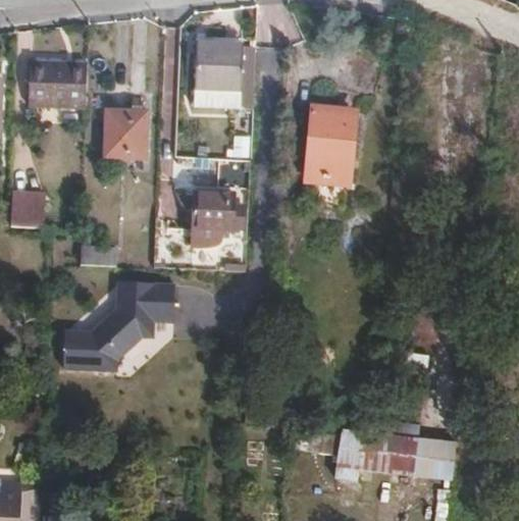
[(237,110),(240,45),(195,44),(192,107),(237,110)]
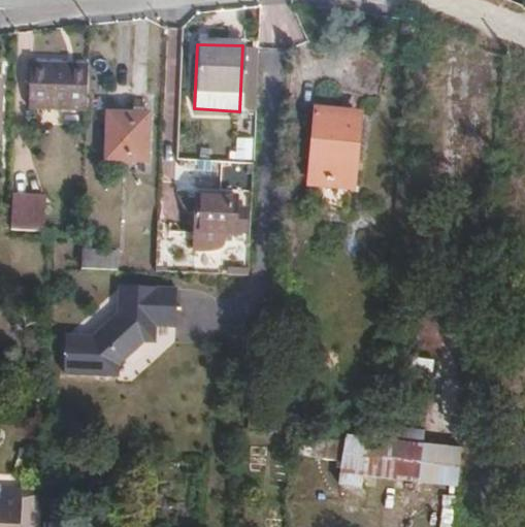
[(85,111),(86,65),(28,64),(27,108),(85,111)]
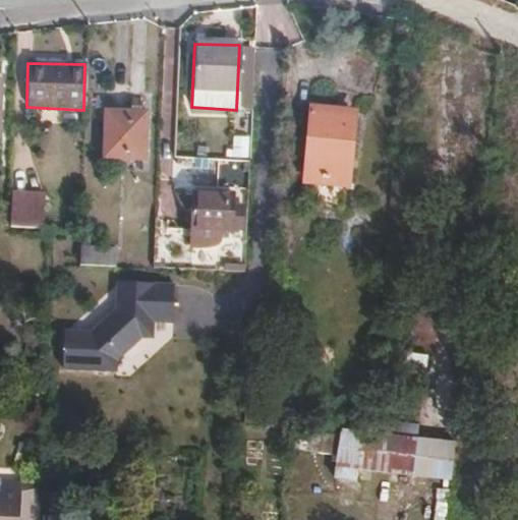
[(145,162),(145,114),(103,113),(102,161),(145,162)]
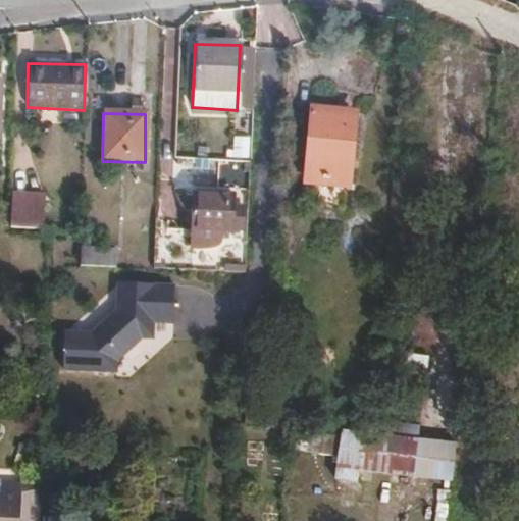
[(348,183),(353,117),(310,113),(304,177),(348,183)]
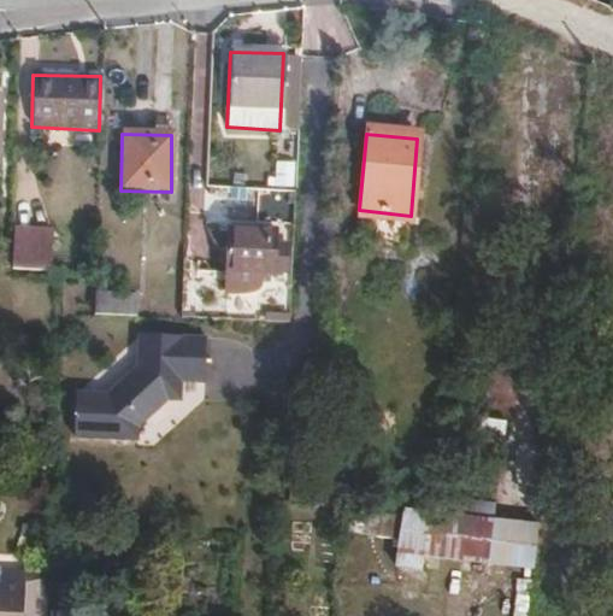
[(272,158),(271,183),(294,185),(295,159),(272,158)]
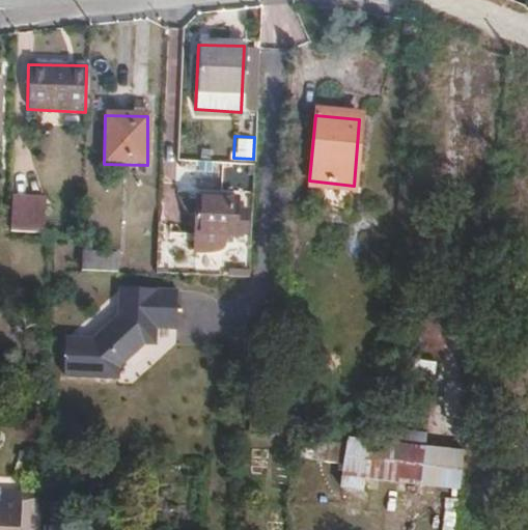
[(44,232),(45,198),(10,196),(8,231),(44,232)]
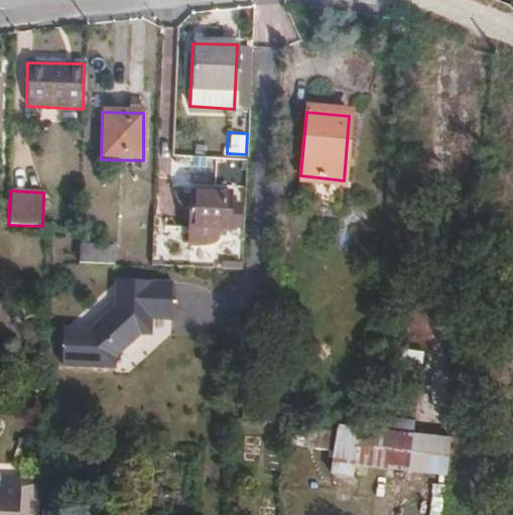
[(227,234),(228,199),(189,198),(188,233),(227,234)]
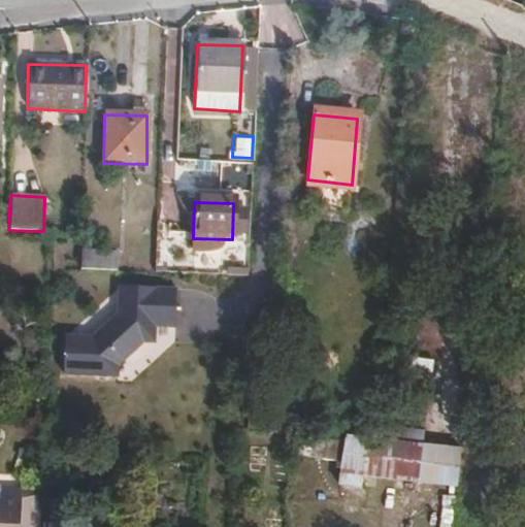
[(79,270),(117,271),(117,254),(90,252),(90,234),(80,233),(79,270)]
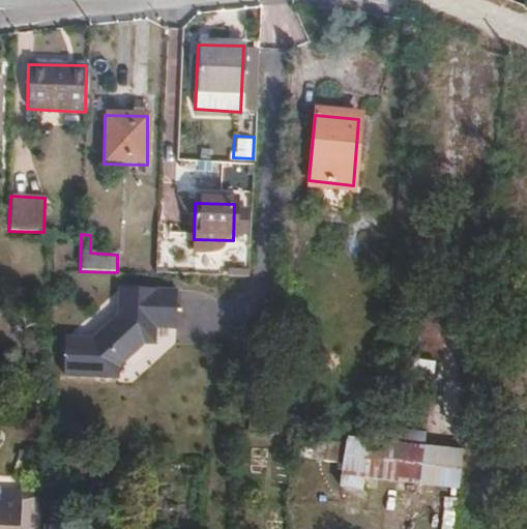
[(65,332),(63,374),(159,377),(160,327),(178,328),(179,285),(111,284),(110,333),(65,332)]
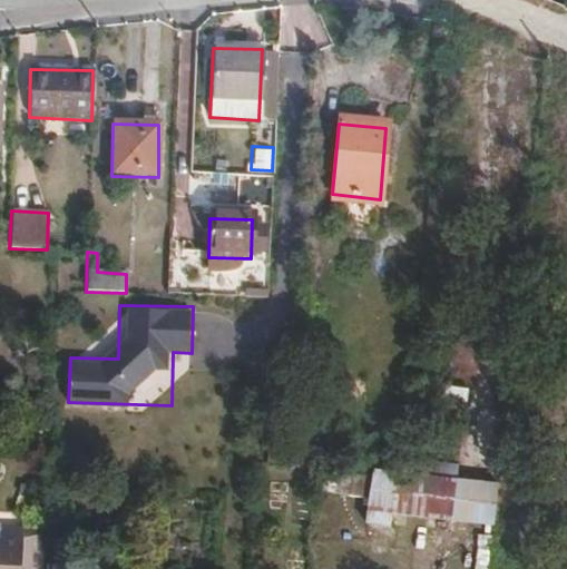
[(392,517),(416,519),(420,476),(372,471),(371,494),(369,527),(390,528),(392,517)]
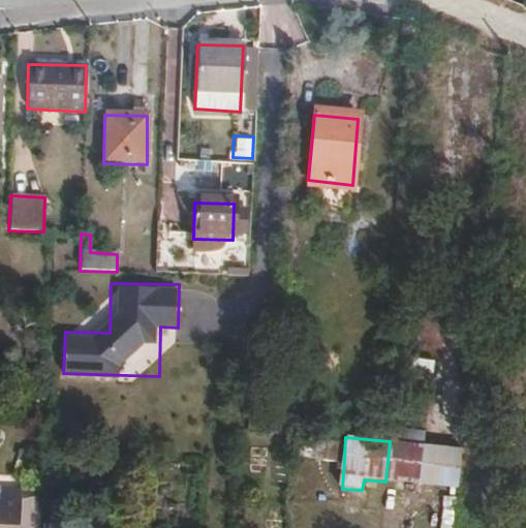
[(390,441),(385,482),(418,485),(422,444),(390,441)]
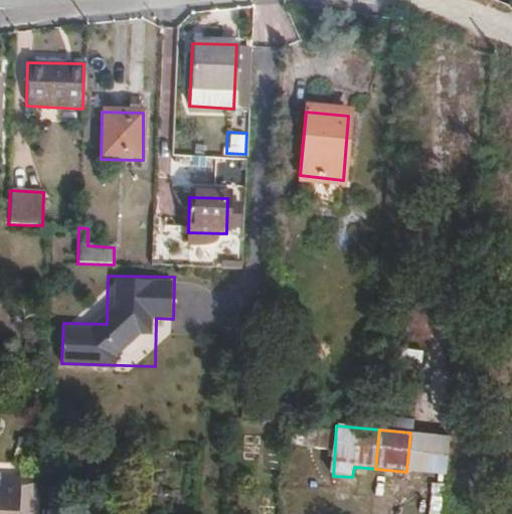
[(410,433),(406,472),(443,475),(448,436),(410,433)]
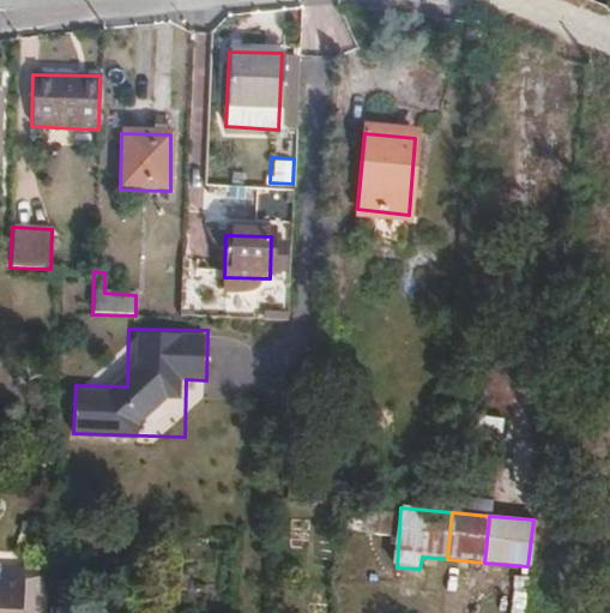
[(44,612),(46,576),(0,574),(0,612),(44,612)]
